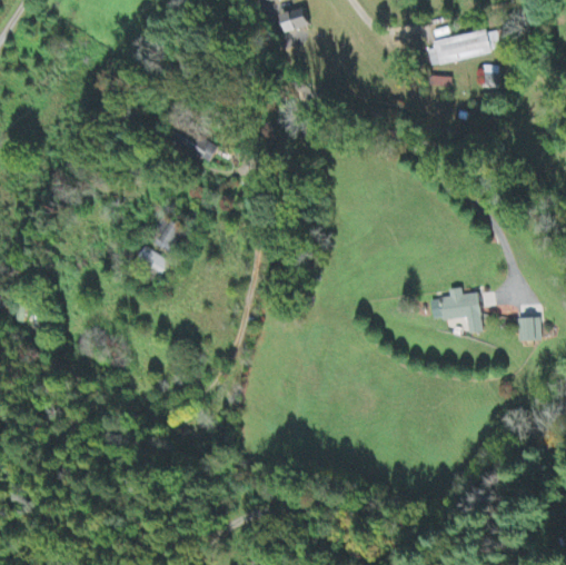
[(285,31),(310,23),(304,6),(279,13),(285,31)]
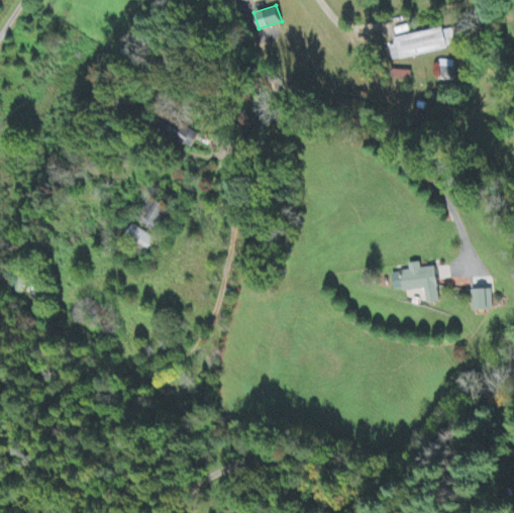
[(393,58),(453,44),(449,24),(389,37),(393,58)]
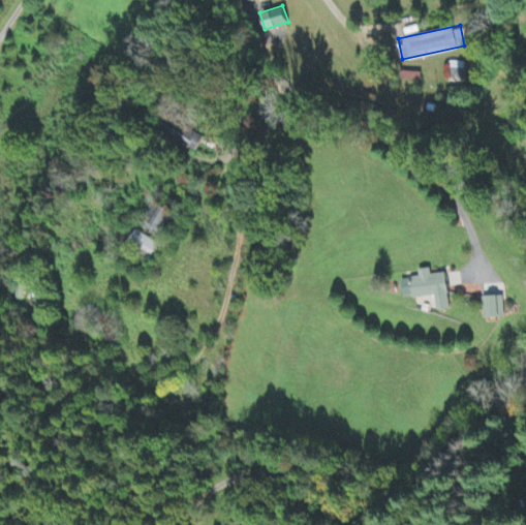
[(445,78),(462,78),(462,60),(445,60),(445,78)]
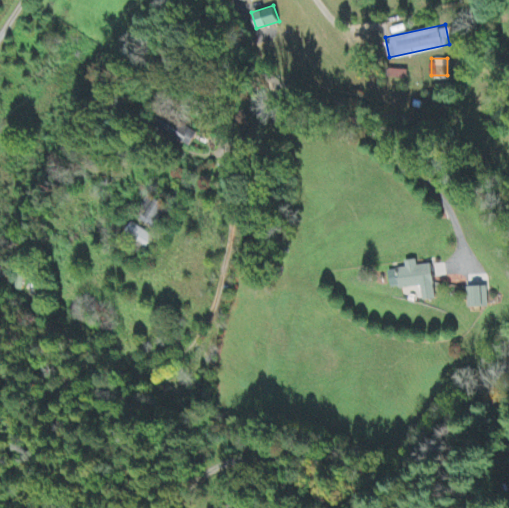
[(157,127),(186,146),(196,132),(187,126),(182,134),(161,121),(157,127)]
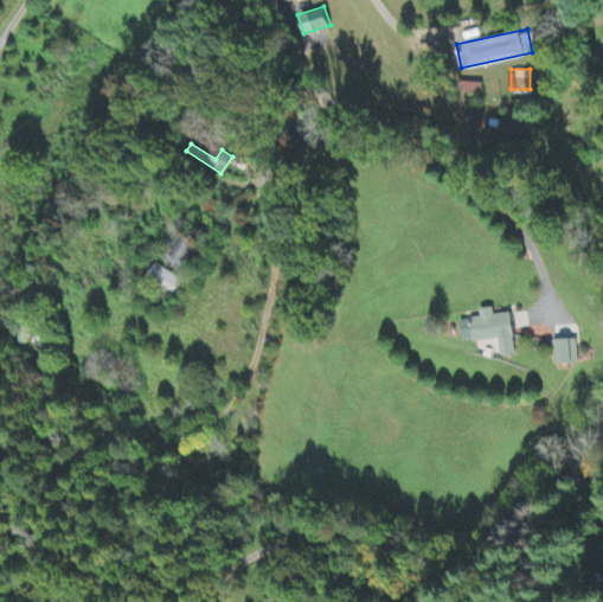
[(159,255),(178,268),(196,242),(175,229),(159,255)]
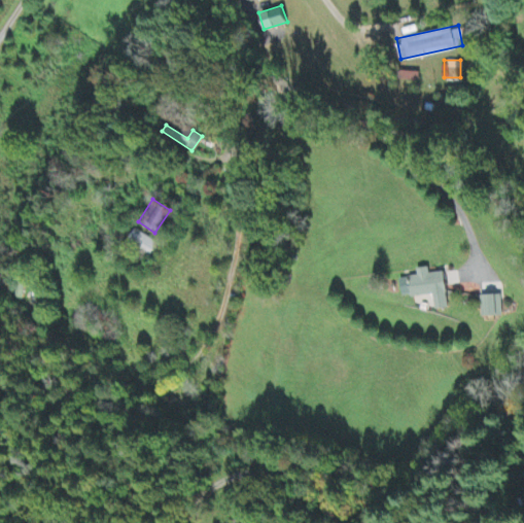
[(126,239),(147,254),(155,242),(134,227),(126,239)]
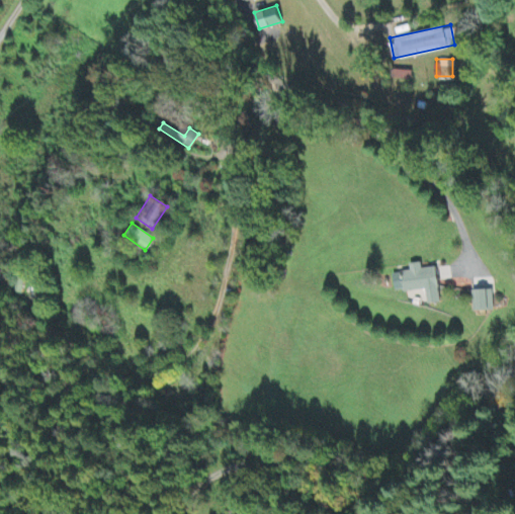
[(394,290),(424,287),(426,302),(440,301),(435,265),(421,267),(420,261),(409,262),(409,269),(392,271),(394,290)]
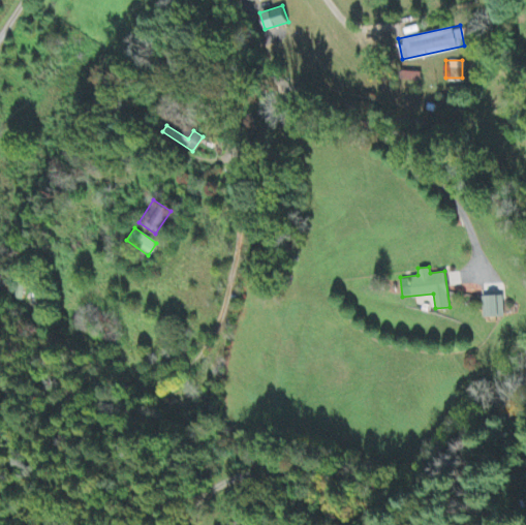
[(480,296),(481,316),(502,315),(502,295),(480,296)]
